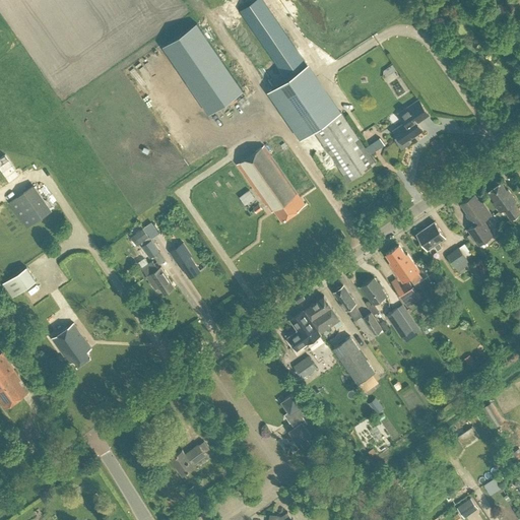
[(376,163),(308,63),(307,64),(262,0),(255,0),(241,10),(286,77),(266,91),(299,139),(314,129),(349,181),(376,163)]
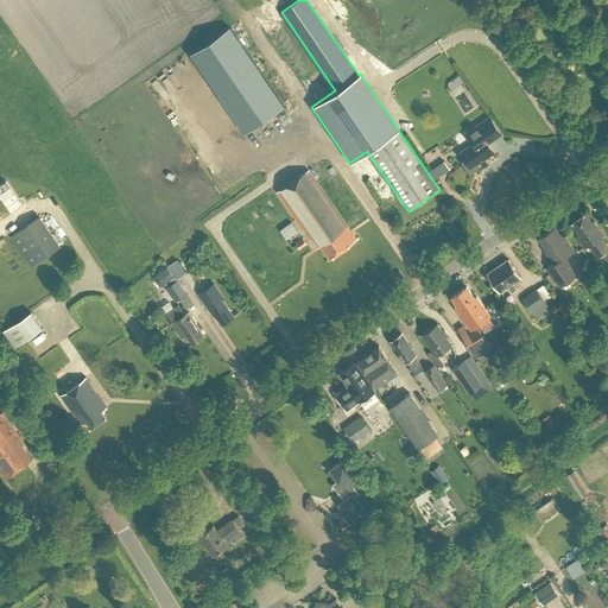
[(0,94),(13,87),(5,75),(0,77),(0,94)]
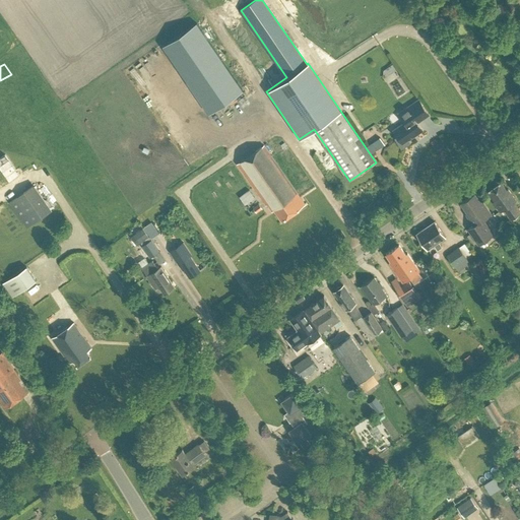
[(402,148),(410,142),(408,139),(423,130),(417,122),(430,114),(419,99),(399,113),(405,122),(393,130),(398,136),(395,138),(402,148)]
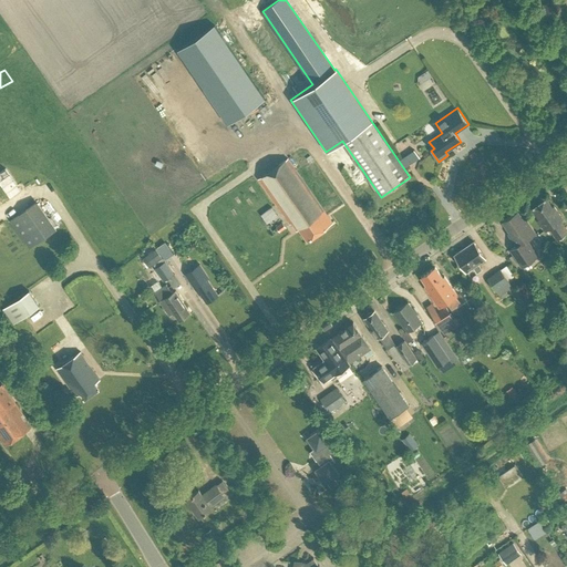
[(298,227),(307,239),(332,222),(287,157),(258,178),(289,223),(291,222),(296,228),(298,227)]
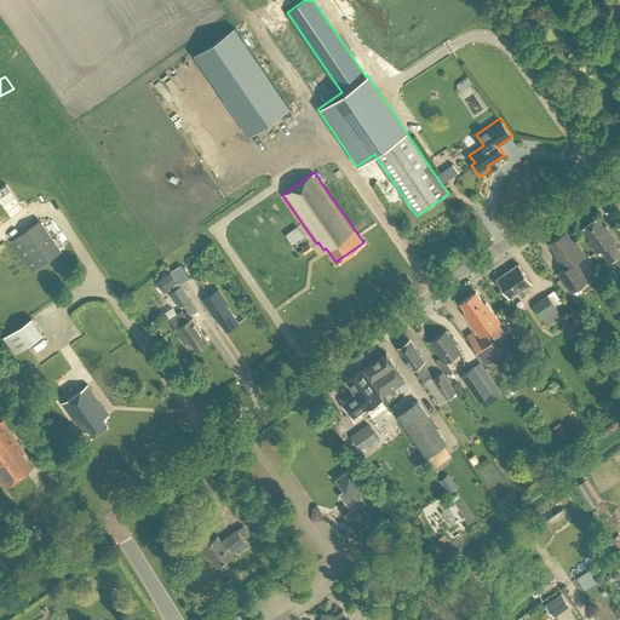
[(40,179),(26,189),(32,199),(46,189),(40,179)]
